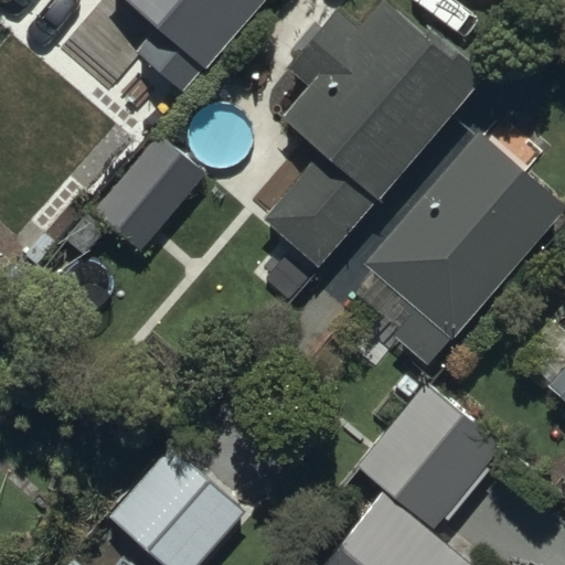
[(129,0),(137,6),(118,29),(144,50),(137,56),(182,94),(204,66),(211,71),(269,0),(129,0)]
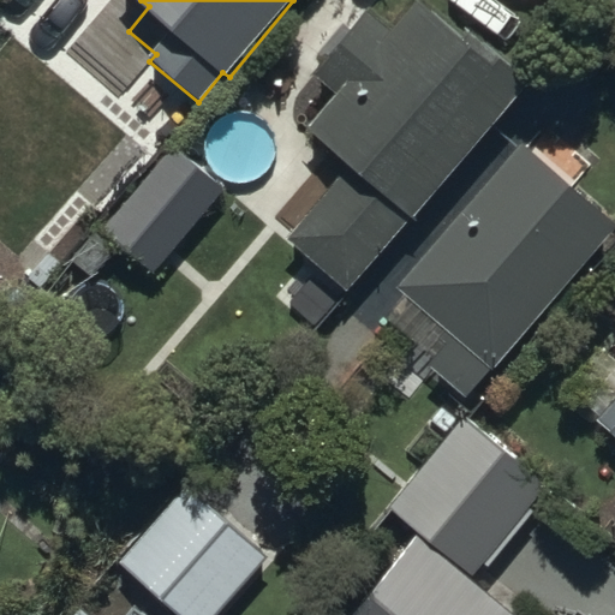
[(423,5),(308,129),(346,165),(287,228),(347,284),(530,88),(470,31),(461,41),(423,5)]
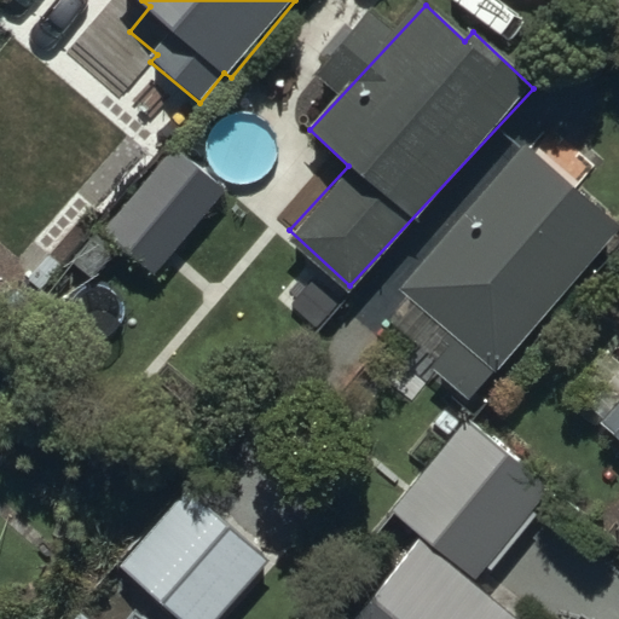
[(618,231),(618,223),(520,145),(401,294),(455,336),(431,365),(480,405),(618,231)]
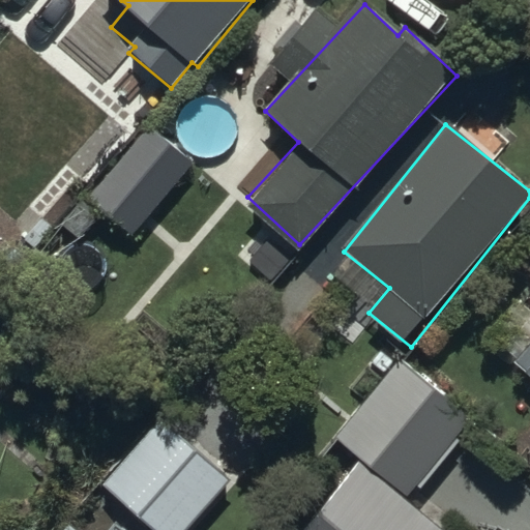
[(193,165),(149,126),(86,199),(129,237),(193,165)]
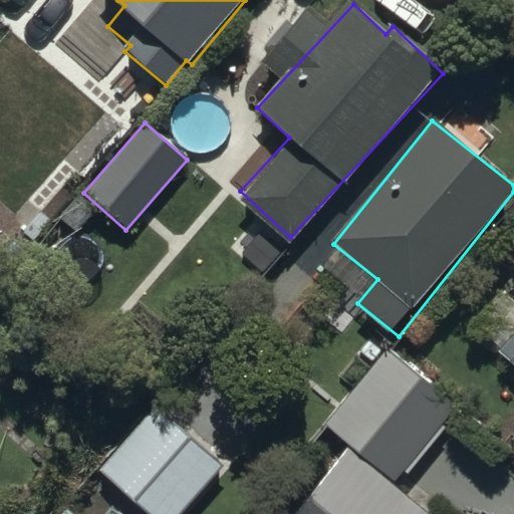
[(513,334),(496,356),(513,370),(513,334)]
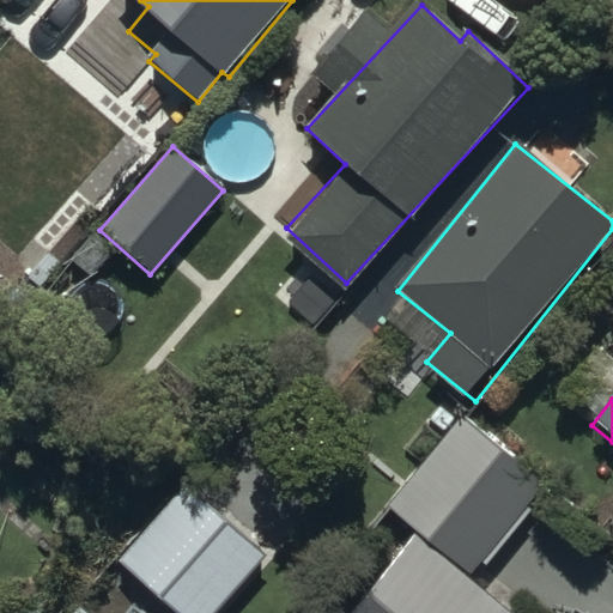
[(414,533),(346,612),(519,612),(472,574),(542,491),(459,420),(384,508),(414,533)]
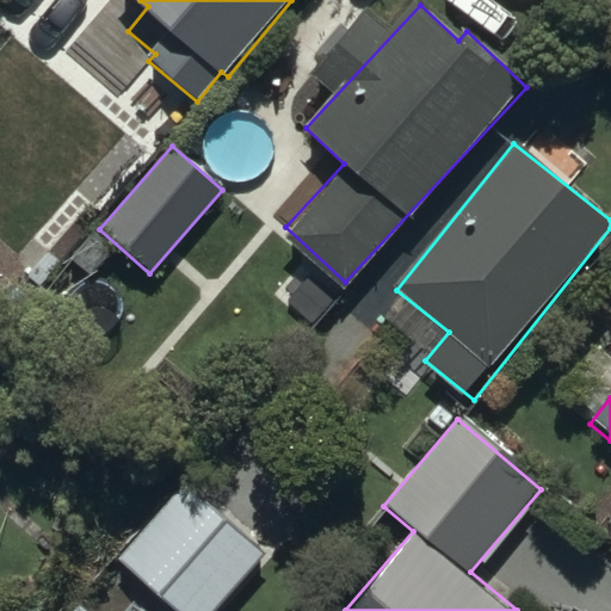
[(181,610),(215,610),(266,553),(185,483),(121,559),(181,610)]
